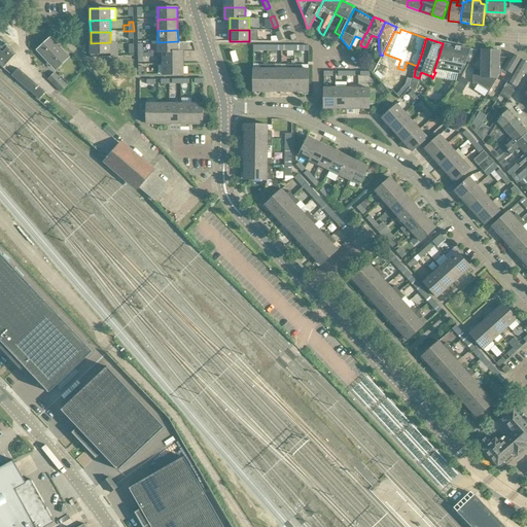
[(50,39),(38,50),(56,69),(68,57),(50,39)]
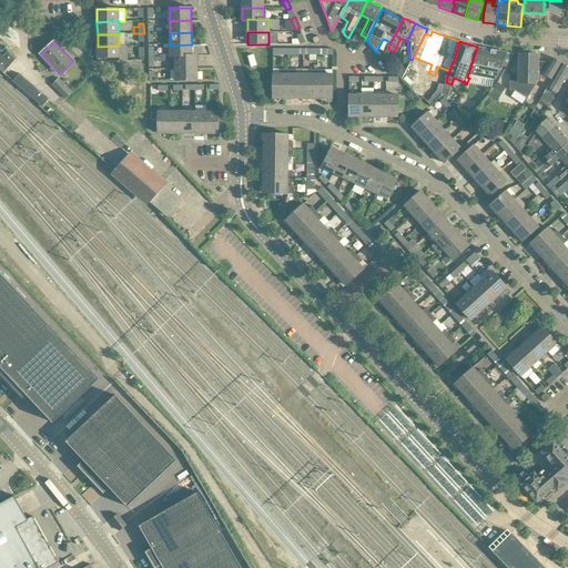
[(192,56),(192,44),(170,46),(170,57),(175,57),(192,56)]
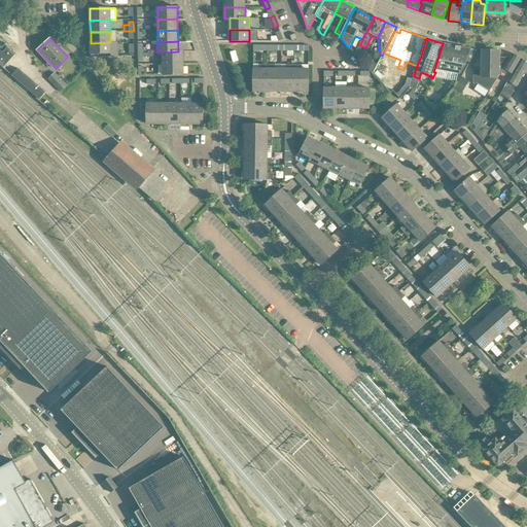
[(110,42),(91,43),(91,45),(91,54),(110,54),(111,57),(118,57),(117,42),(110,42)]
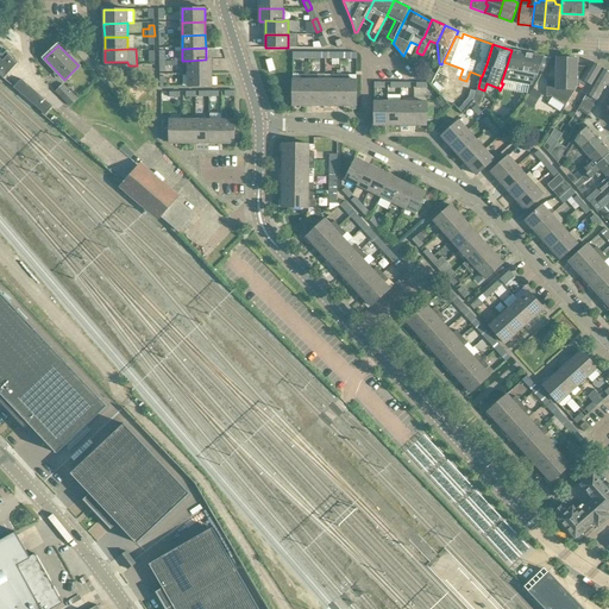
[(518,82),(531,55),(514,51),(510,62),(504,80),(518,82)]
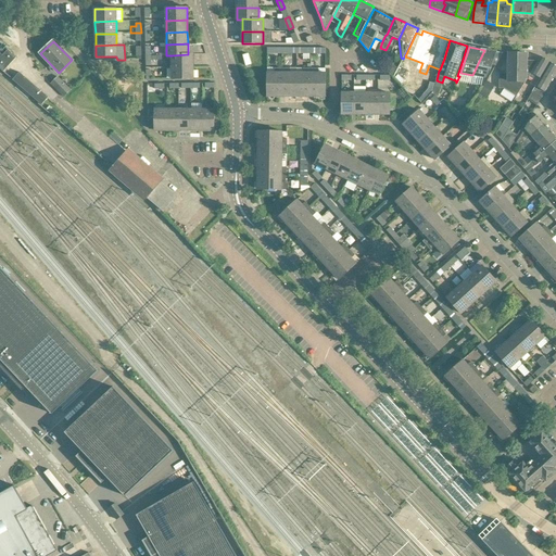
[(0,68),(3,72),(4,72),(16,58),(8,50),(2,55),(0,52),(0,68)]
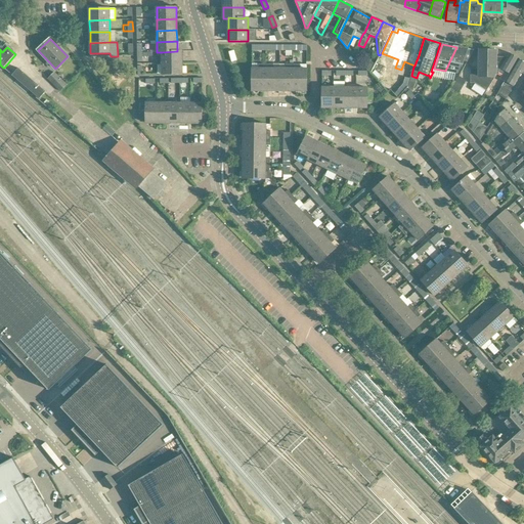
[(474,49),(468,49),(456,47),(445,71),(454,73),(457,74),(462,66),(464,60),(468,61),(474,49)]
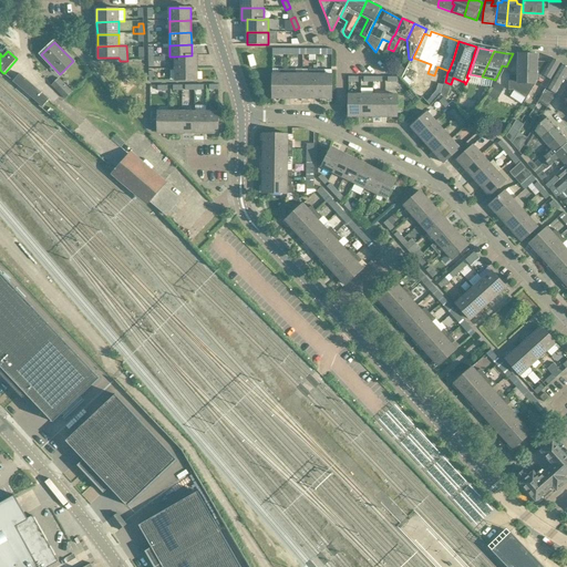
[(549,62),(537,61),(537,54),(518,54),(518,75),(509,74),(508,91),(514,91),(526,100),(539,78),(549,62)]
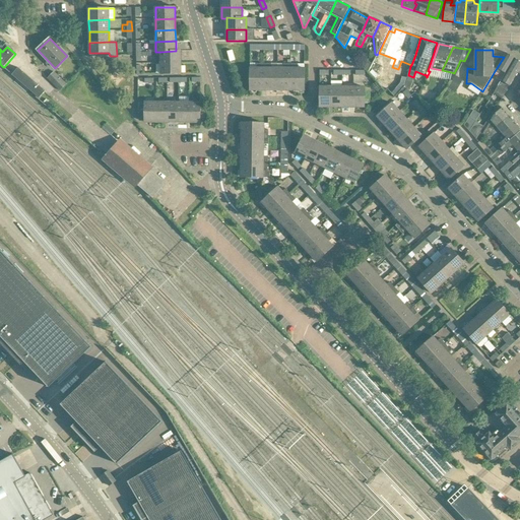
[(160,63),(181,63),(181,51),(176,51),(160,52),(160,63)]
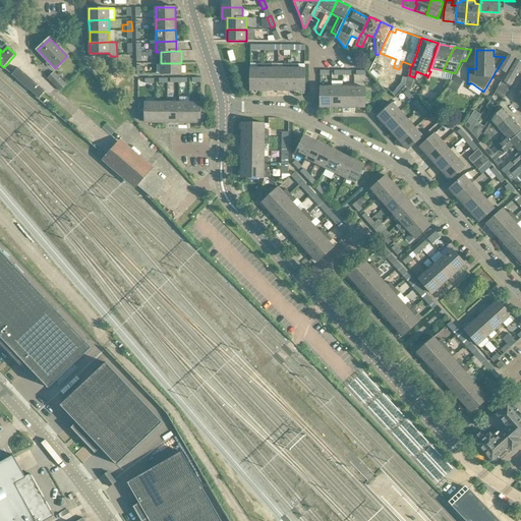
[(233,51),(227,52),(230,62),(235,60),(233,51)]
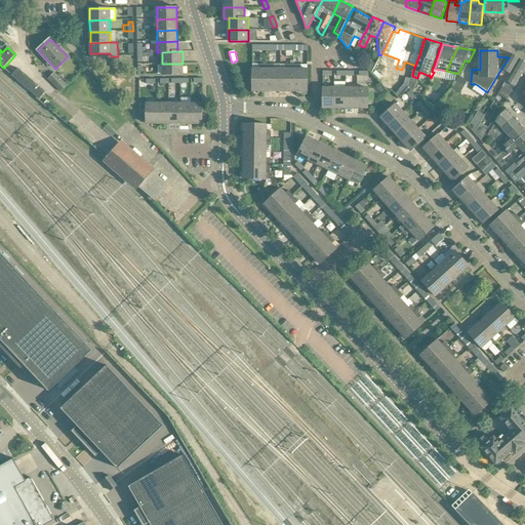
[(143,61),(143,57),(157,56),(157,52),(142,52),(137,52),(137,61),(143,61)]
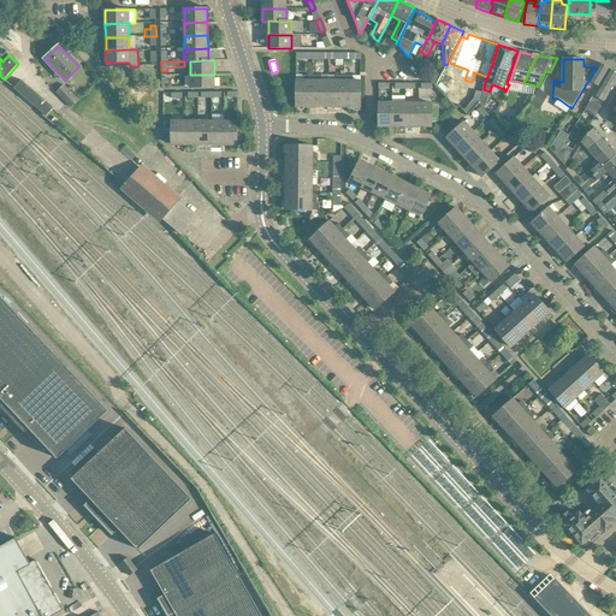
[(600,86),(610,69),(599,63),(597,67),(586,84),(592,88),(585,99),(591,102),(600,86)]
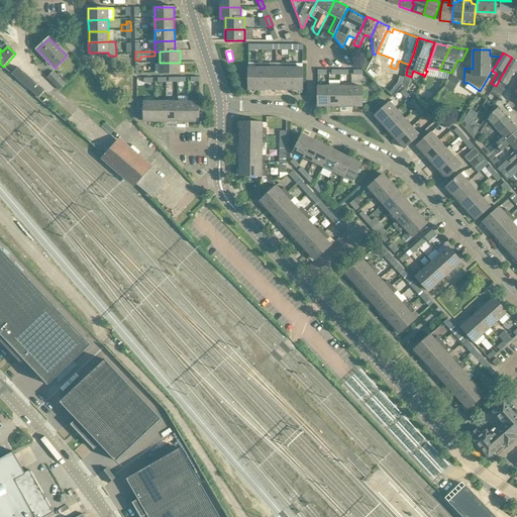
[(504,91),(511,78),(516,68),(516,61),(512,58),(504,72),(496,86),(504,91)]
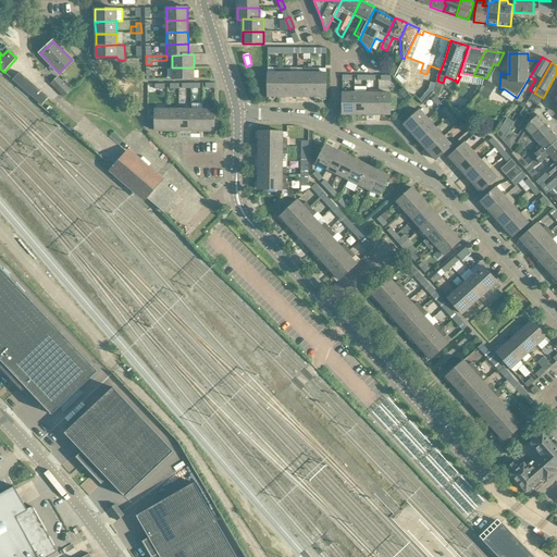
[(394,77),(398,69),(392,64),(388,72),(391,75),(394,77)]
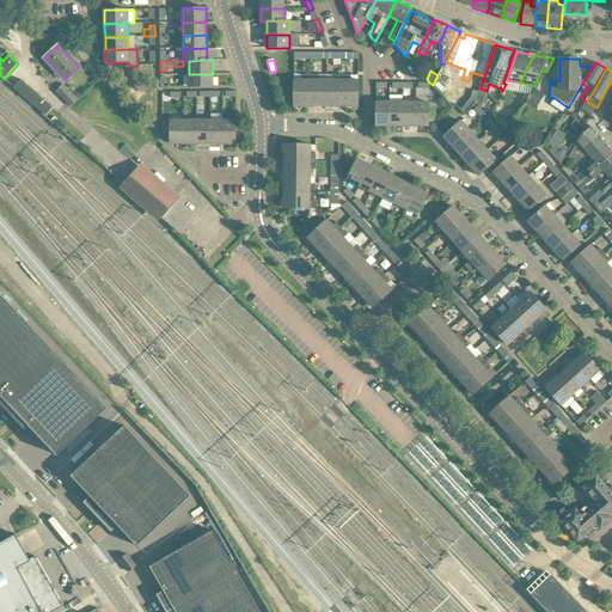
[(213,74),(189,74),(190,87),(213,86),(213,74)]
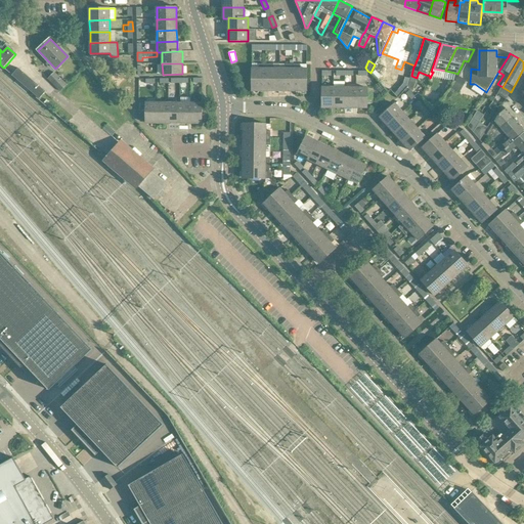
[(252,69),(252,91),(263,91),(268,91),(273,91),(290,91),(295,91),(307,91),(307,69),(300,69),(300,64),(297,64),(293,64),(290,64),(286,64),(286,69),(273,69),(273,64),(272,64),(268,64),(266,64),(258,64),(258,69),(252,69)]
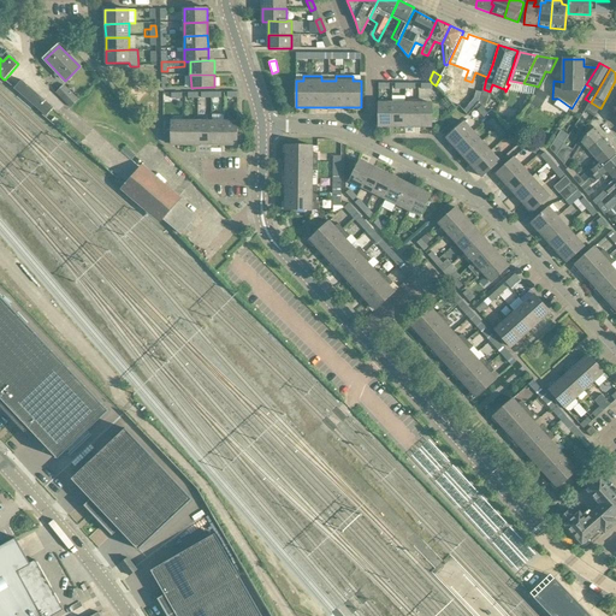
[(46,116),(54,107),(22,80),(15,88),(15,89),(43,114),(46,116)]
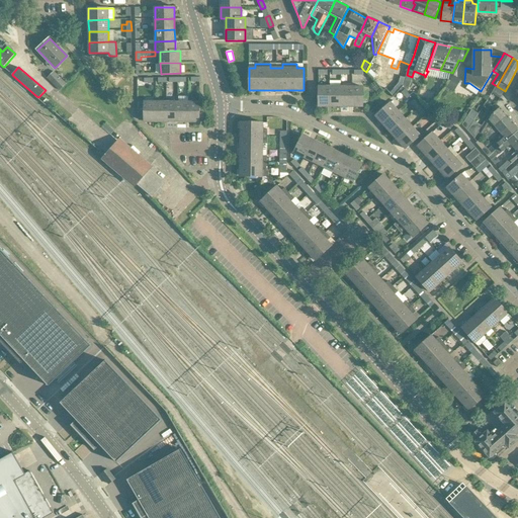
[(54,71),(48,78),(60,90),(66,84),(54,71)]
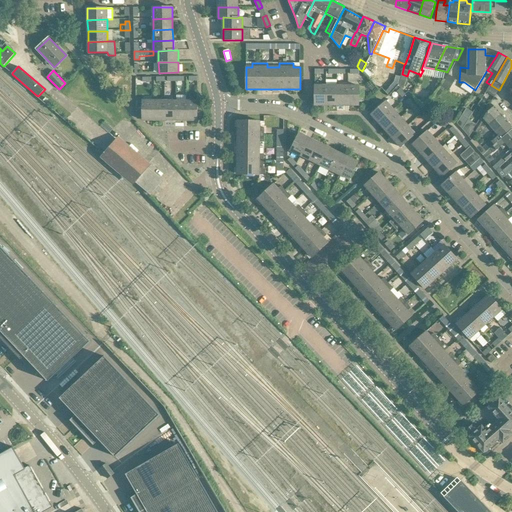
[(401,77),(396,76),(394,82),(385,92),(389,96),(399,84),(401,77)]
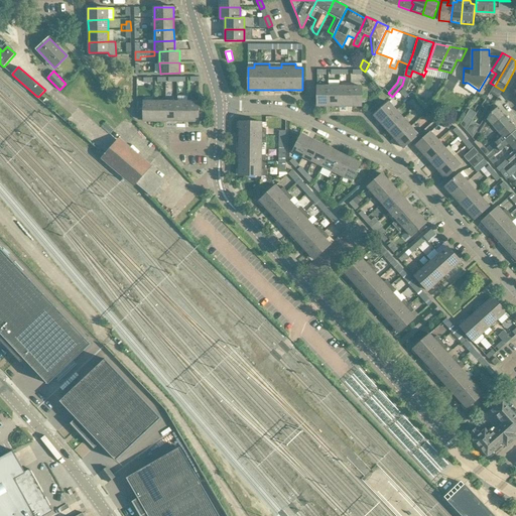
[(328,87),(317,87),(317,106),(329,106),(328,87)]
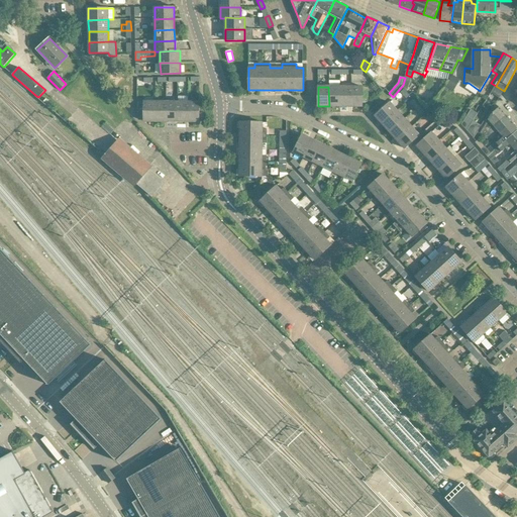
[(339,106),(339,87),(328,87),(329,106),(339,106)]
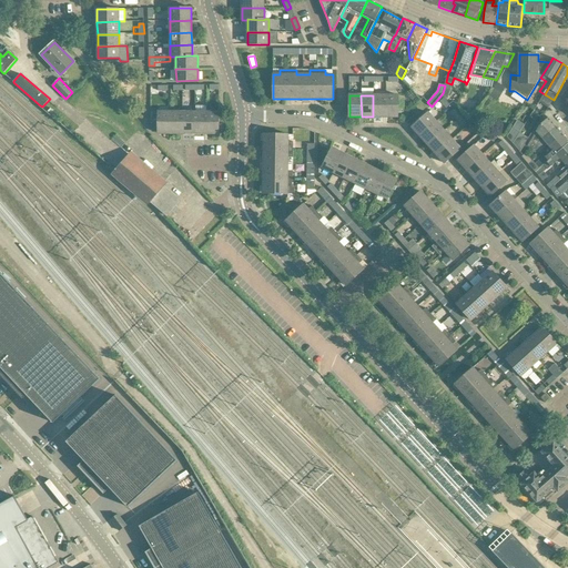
[(385,117),(385,95),(373,95),(373,117),(385,117)]
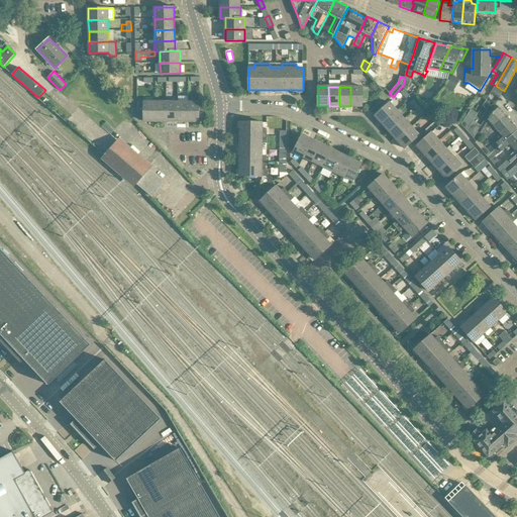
[(363,106),(363,96),(363,87),(350,87),(350,106),(363,106)]
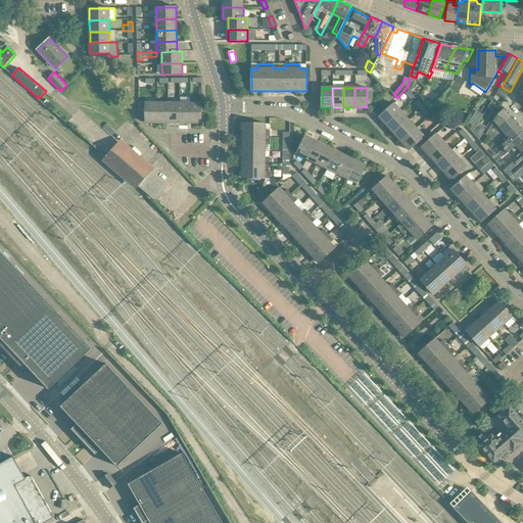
[(411,99),(414,96),(409,90),(405,93),(411,99)]
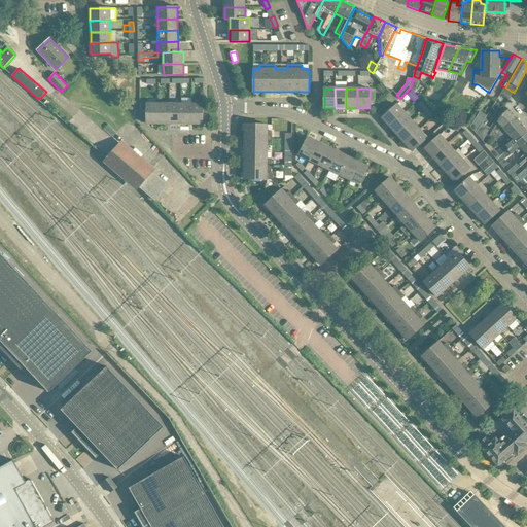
[(423,110),(427,107),(421,101),(417,104),(423,110)]
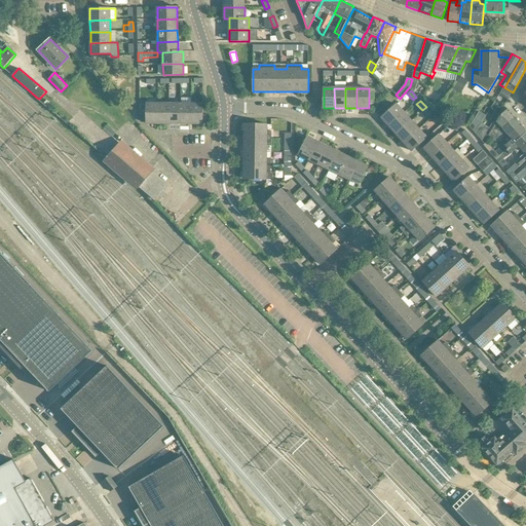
[(157,123),(157,104),(146,104),(146,123),(157,123)]
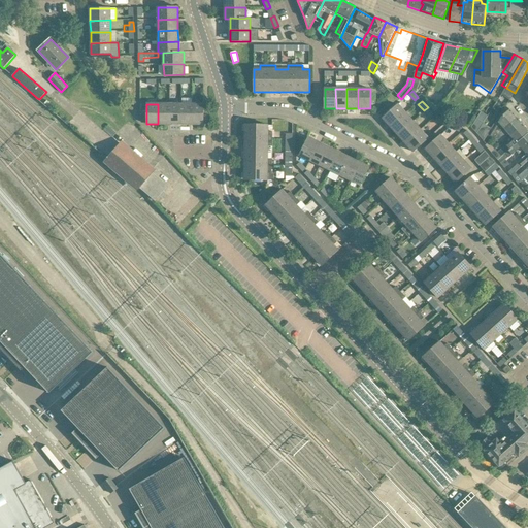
[(169,124),(169,104),(158,104),(158,124),(169,124)]
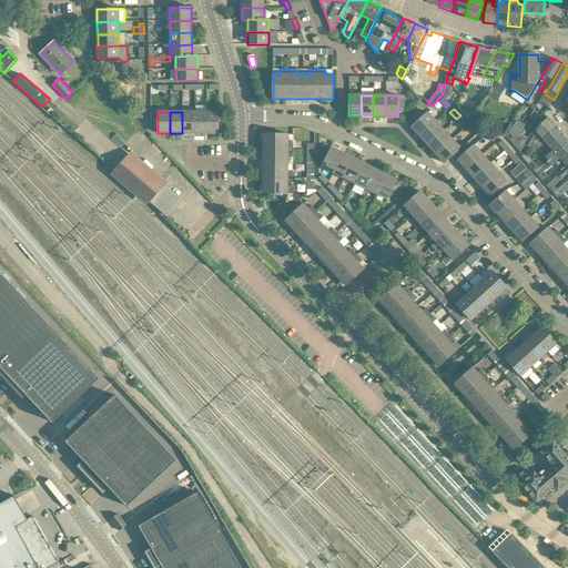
[(194,133),(194,112),(182,112),(182,133),(194,133)]
